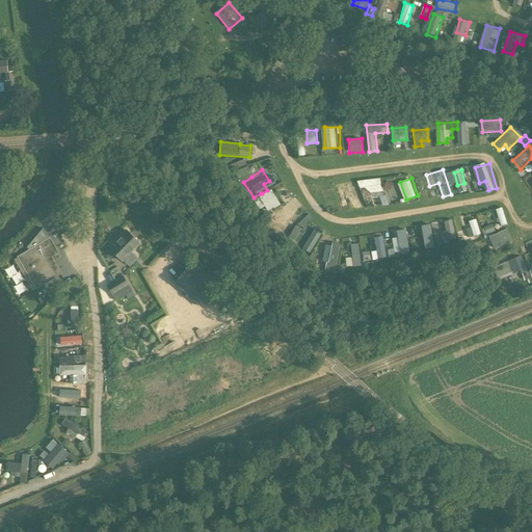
[(379,185),(378,179),(357,182),(360,188),(365,188),(371,193),(383,191),(380,185),(379,185)]
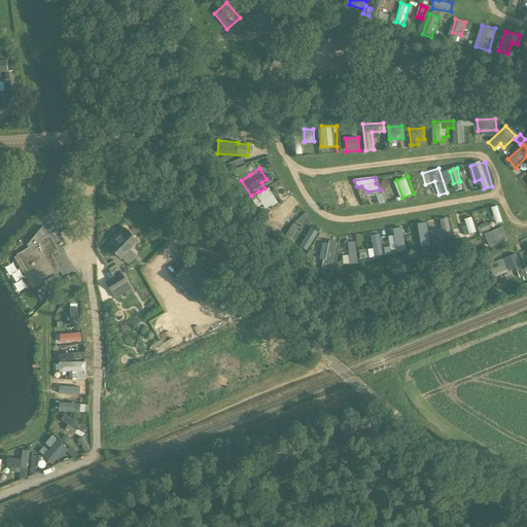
[(278,203),(269,188),(256,195),(256,196),(251,199),(256,208),(262,205),(265,209),(271,206),(272,207),(278,203)]
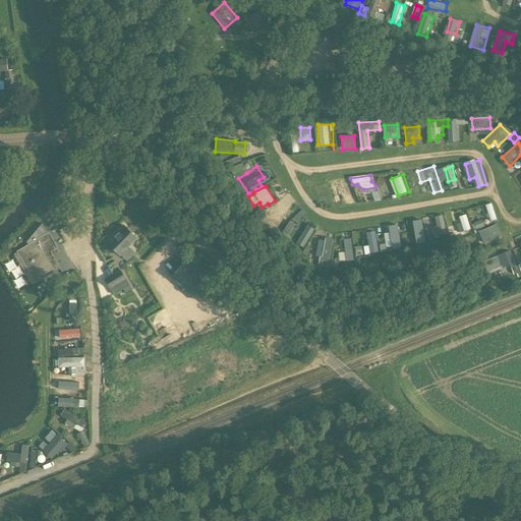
[(289,193),(270,212),(284,227),(302,208),(289,193)]
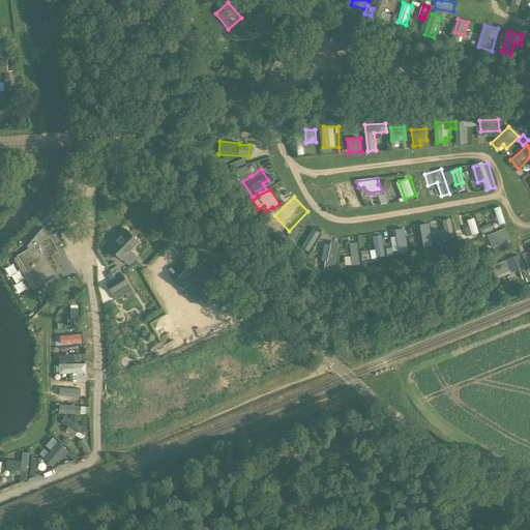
[(503,205),(496,208),(501,225),(508,222),(503,205)]
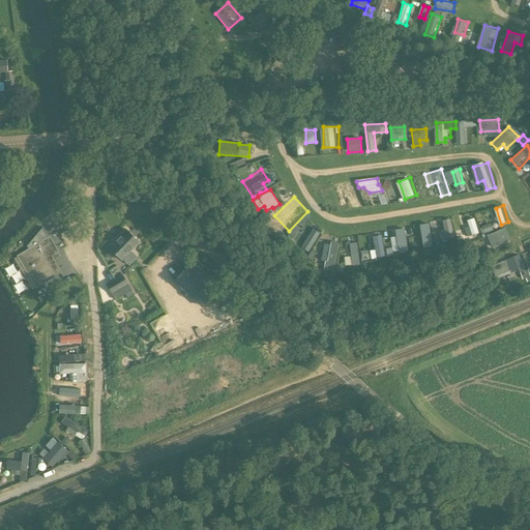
[(438,222),(442,241),(458,237),(452,217),(438,222)]
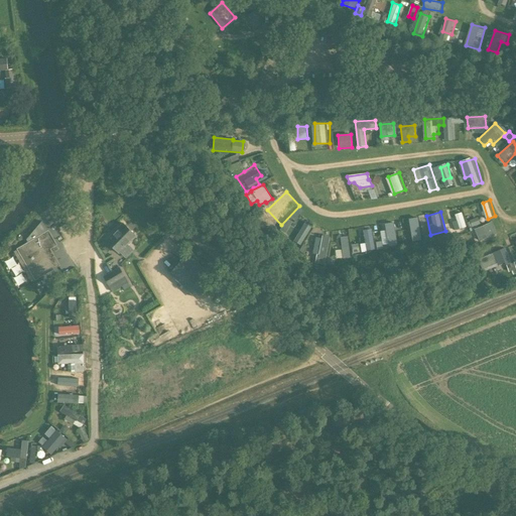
[(466,227),(461,213),(455,215),(455,217),(449,218),(454,231),(466,227)]
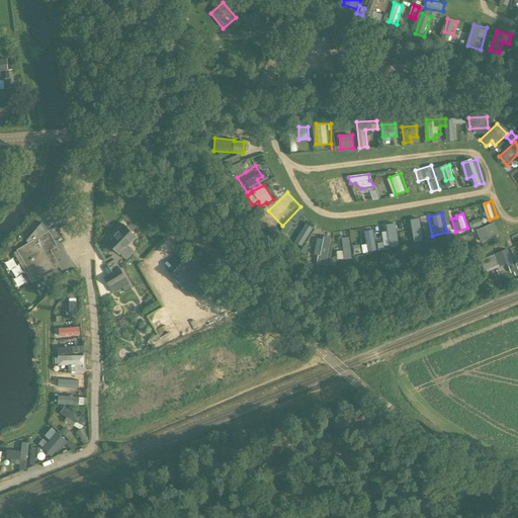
[(423,218),(414,218),(416,241),(424,240),(423,218)]
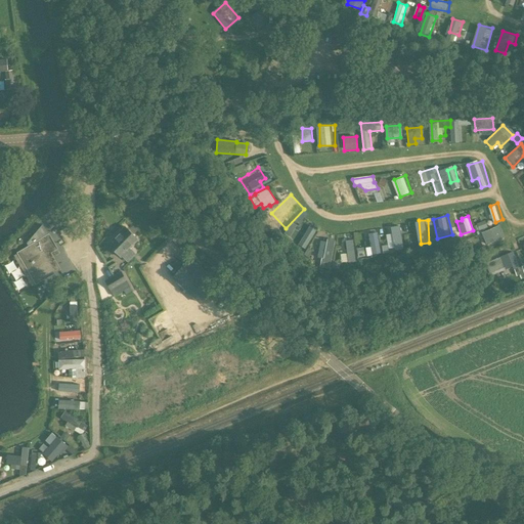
[(477,223),(479,230),(490,227),(487,220),(477,223)]
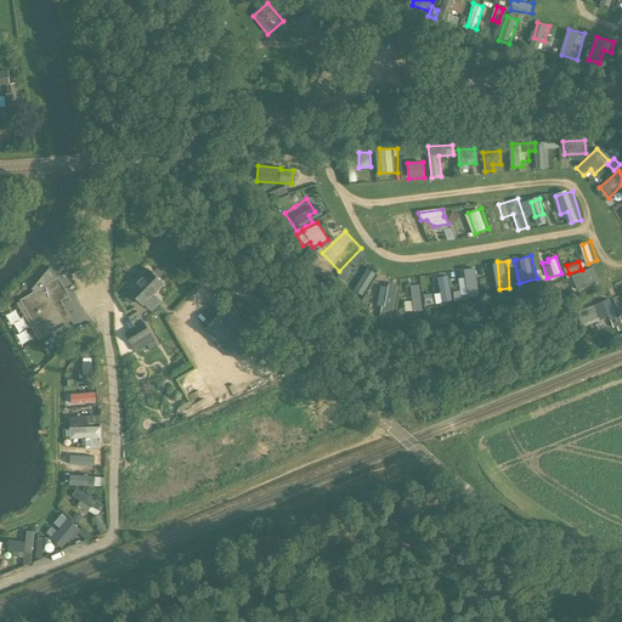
[(367,267),(352,292),(361,297),(375,272),(367,267)]
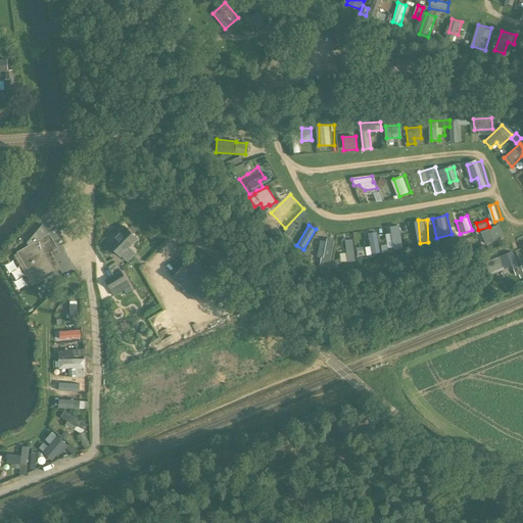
[(387,233),(388,247),(403,247),(401,225),(393,225),(393,233),(387,233)]
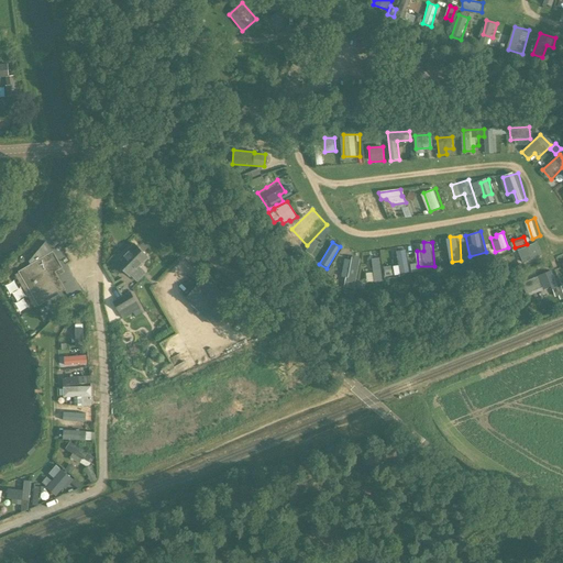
[(541,255),(536,243),(517,251),(522,264),(541,255)]
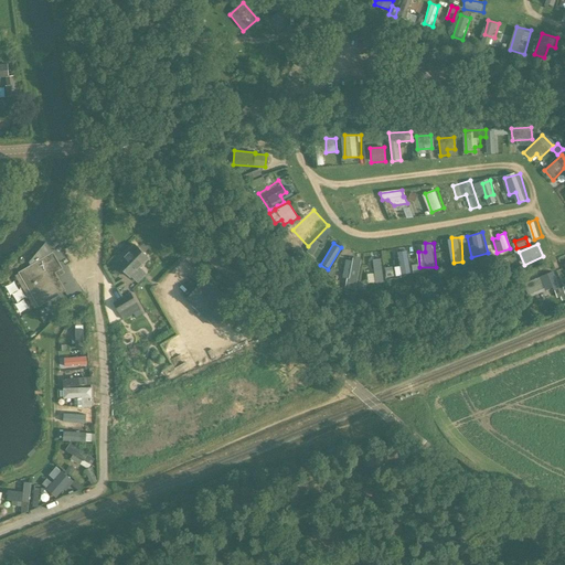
[(135,245),(116,264),(129,277),(136,283),(145,274),(139,267),(148,258),(135,245)]
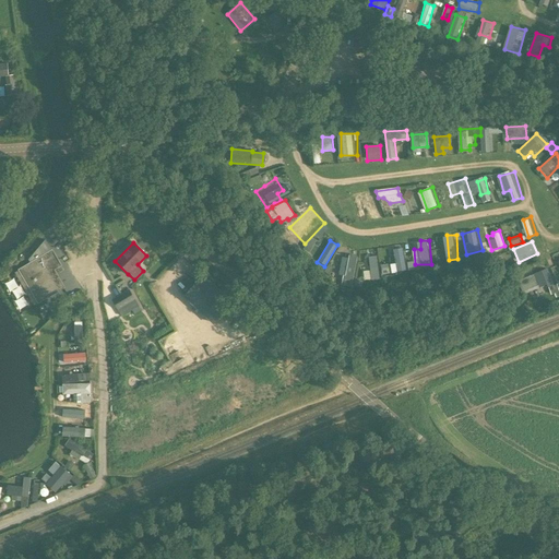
[(396,248),(397,262),(392,263),(392,272),(407,271),(405,247),(396,248)]
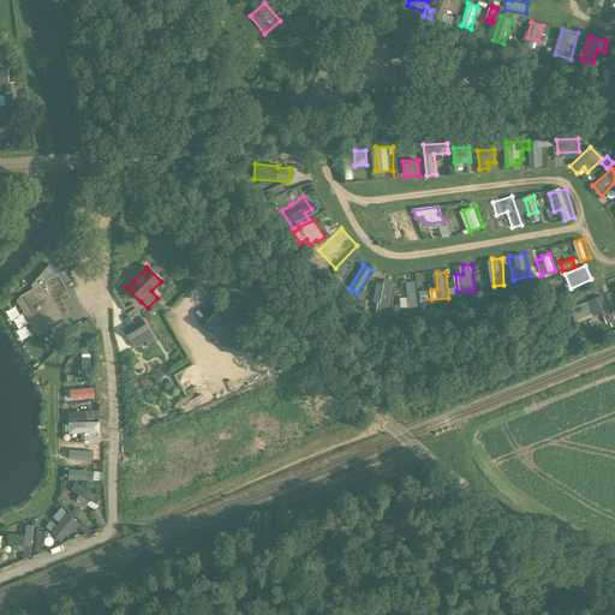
[(57,274),(19,297),(41,334),(71,316),(60,297),(67,292),(57,274)]
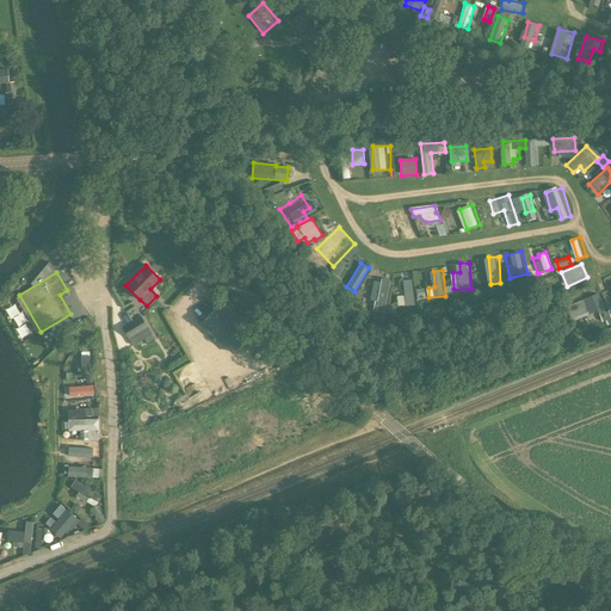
[(415,278),(406,279),(407,303),(418,302),(415,278)]
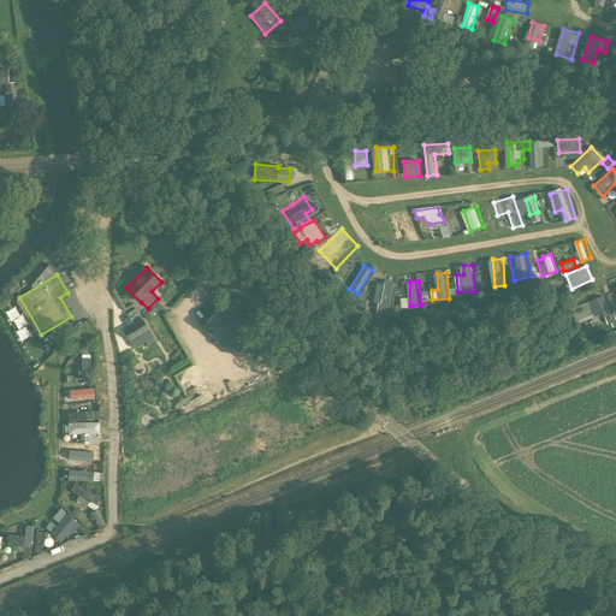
[(388,317),(394,283),(385,282),(381,296),(374,295),(373,302),(378,303),(375,314),(388,317)]
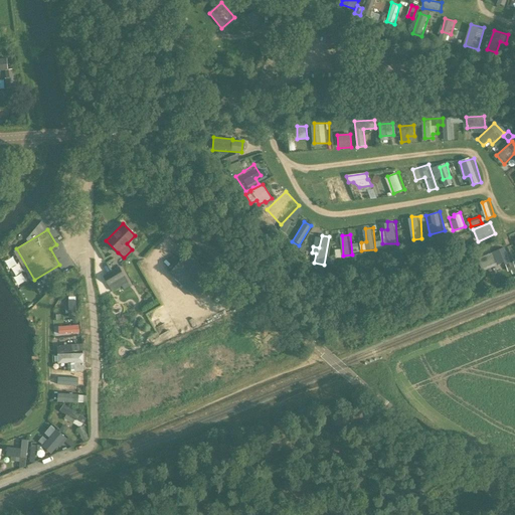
[(491,253),(477,259),(478,262),(477,263),(480,270),(495,264),(496,266),(503,263),(504,266),(509,264),(503,247),(491,252),(491,253)]
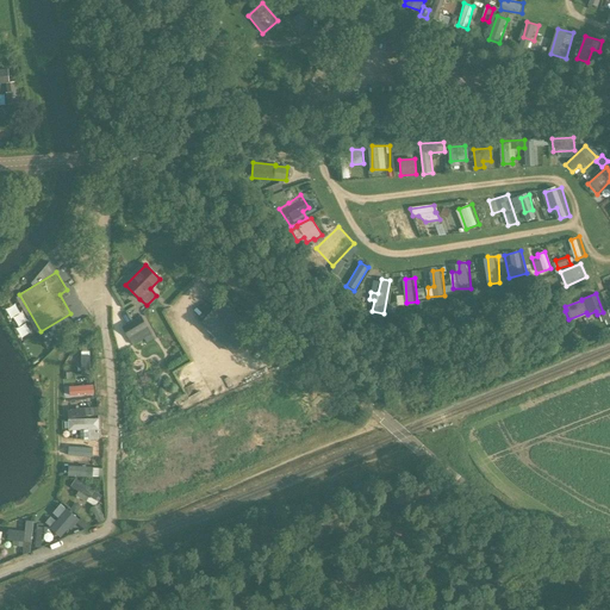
[(200,323),(212,334),(232,311),(221,300),(200,323)]
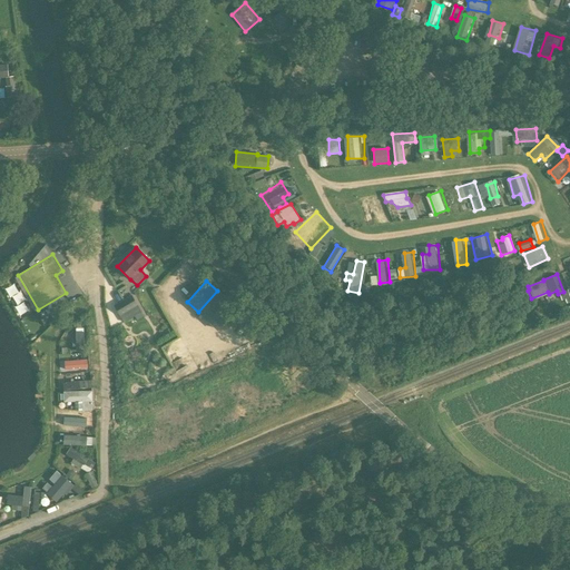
[(124,323),(141,313),(131,295),(112,305),(124,323)]
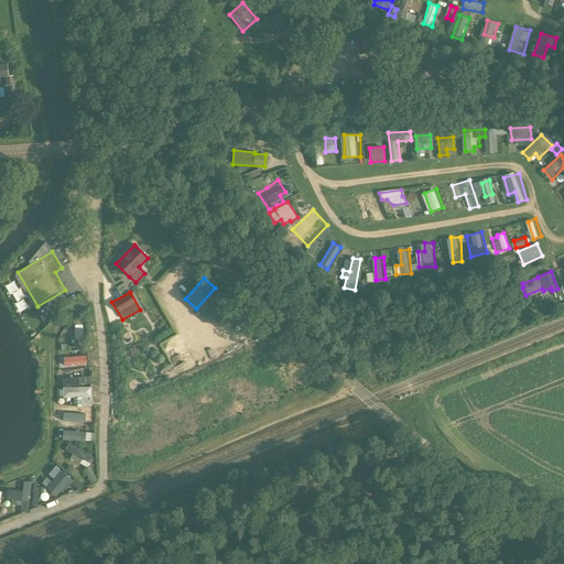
[(85,377),(63,380),(64,388),(79,386),(79,384),(86,384),(85,377)]
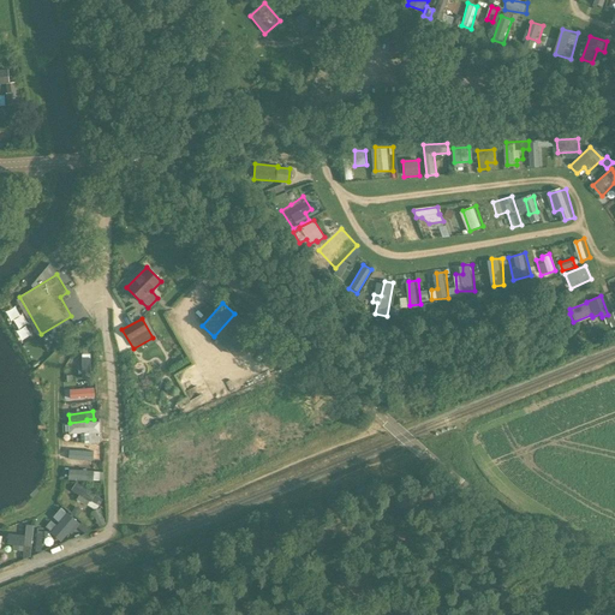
[(100,443),(99,422),(69,424),(69,435),(79,434),(81,445),(95,443),(100,443)]
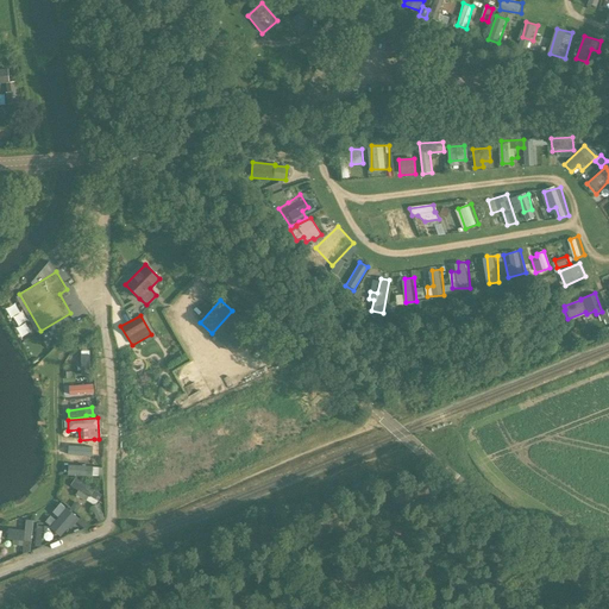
[(93,468),(68,466),(68,477),(93,478),(93,477),(99,477),(99,469),(93,468)]
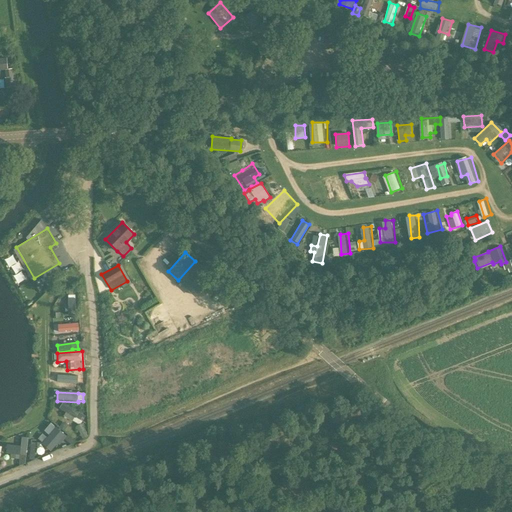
[(59,409),(65,413),(63,416),(72,421),(74,418),(75,419),(76,418),(82,421),(85,416),(79,413),(79,412),(63,403),(59,409)]
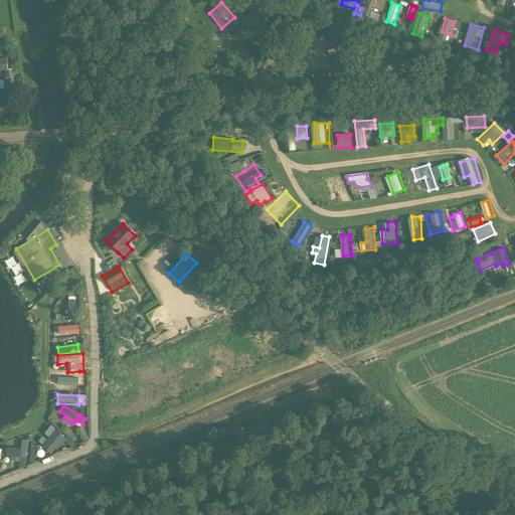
[(49,438),(42,446),(51,454),(57,446),(59,448),(63,443),(61,442),(64,438),(55,430),(55,431),(50,425),(43,434),(49,438)]
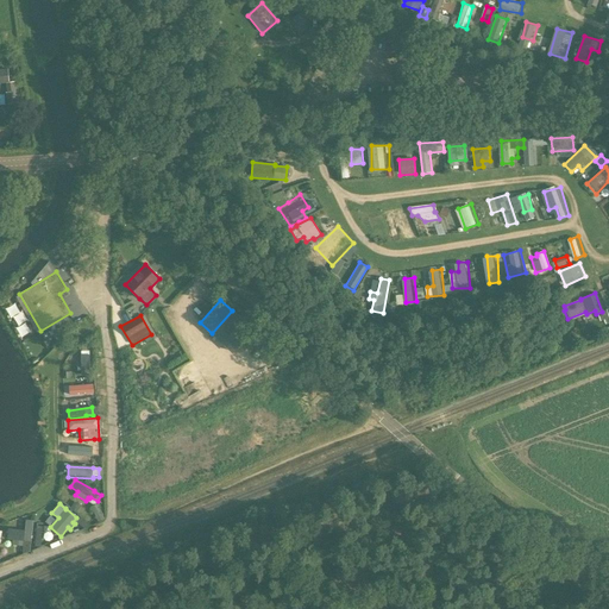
[(100,521),(107,518),(100,503),(93,507),(100,521)]
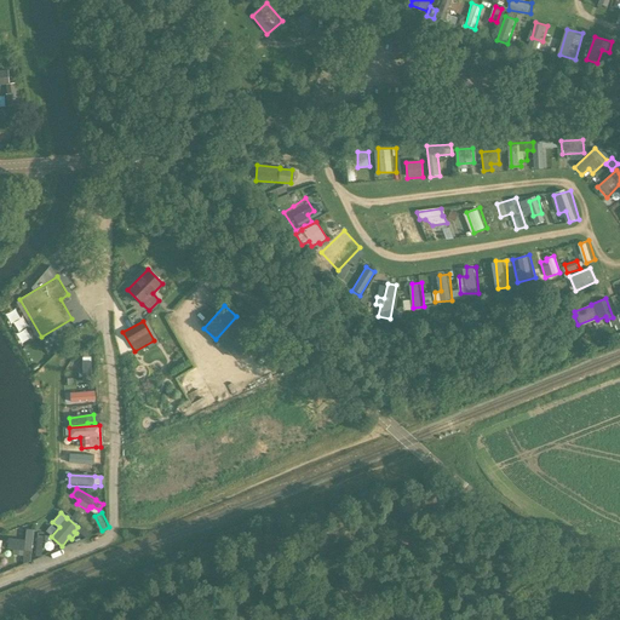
[(23,550),(23,557),(23,563),(30,561),(30,557),(34,529),(26,529),(24,540),(9,538),(7,549),(12,550),(12,554),(18,555),(18,550),(23,550)]
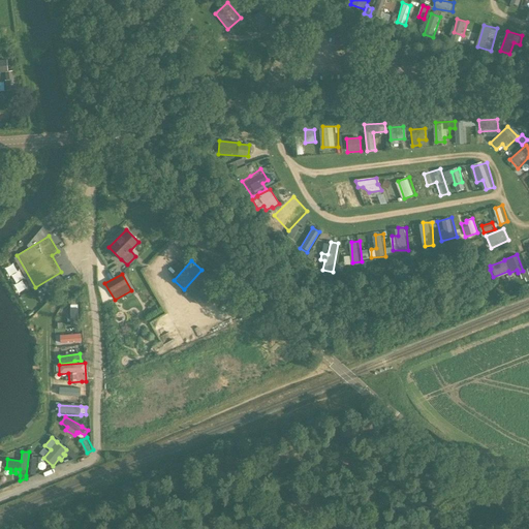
[(30,481),(38,481),(38,457),(31,457),(30,481)]
